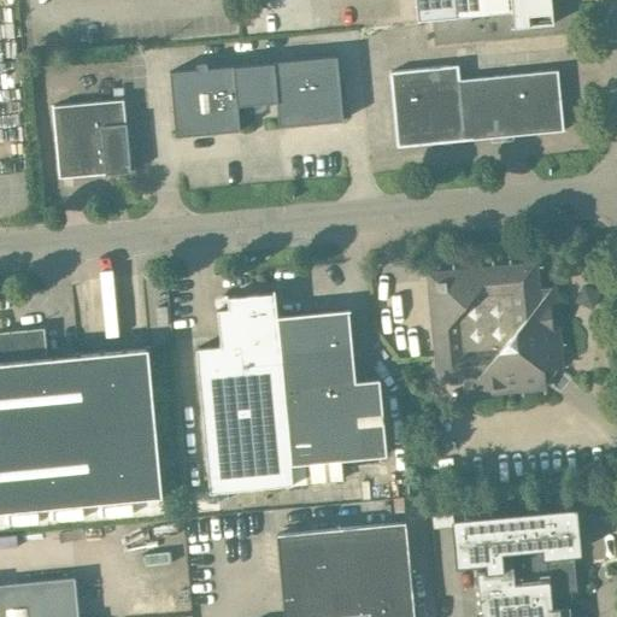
[(554,24),(551,0),(415,0),(417,22),(456,18),(513,13),(515,28),(554,24)]
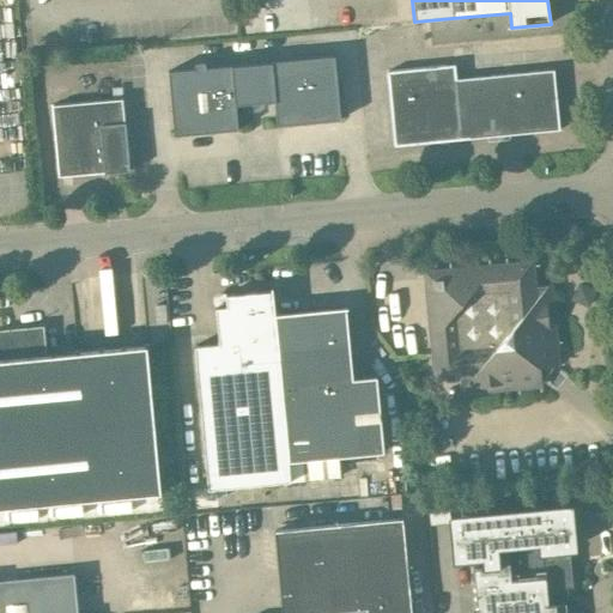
[(340,120),(334,55),(231,65),(168,71),(174,135),(238,128),(236,104),(274,101),(277,125),(340,120)]
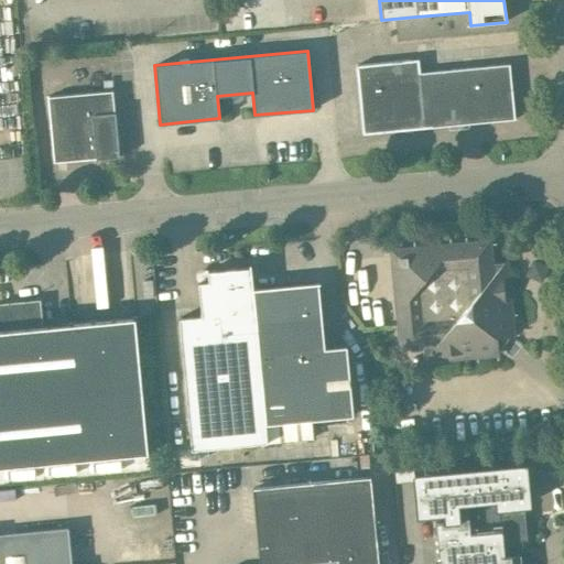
[(514,119),(509,65),(419,73),(418,60),(411,61),(356,65),(362,134),(424,128),(514,119)]
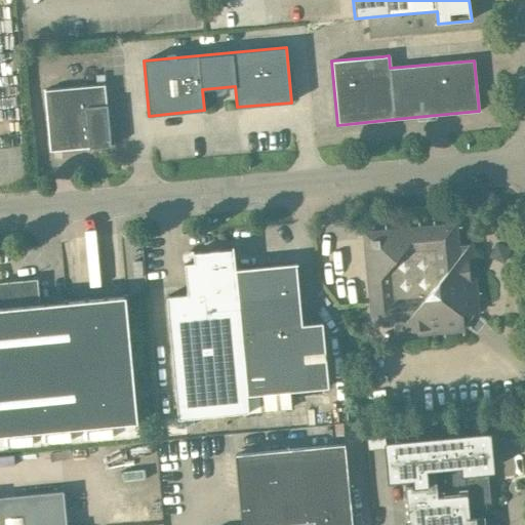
[(112,147),(106,84),(44,90),(50,152),(112,147)]
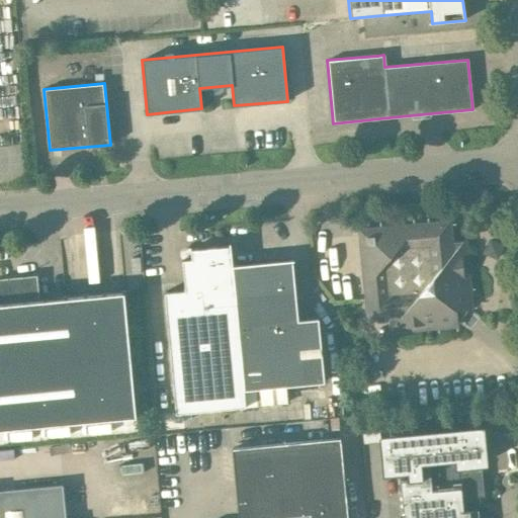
[(0,128),(22,128),(21,105),(0,106),(0,128)]
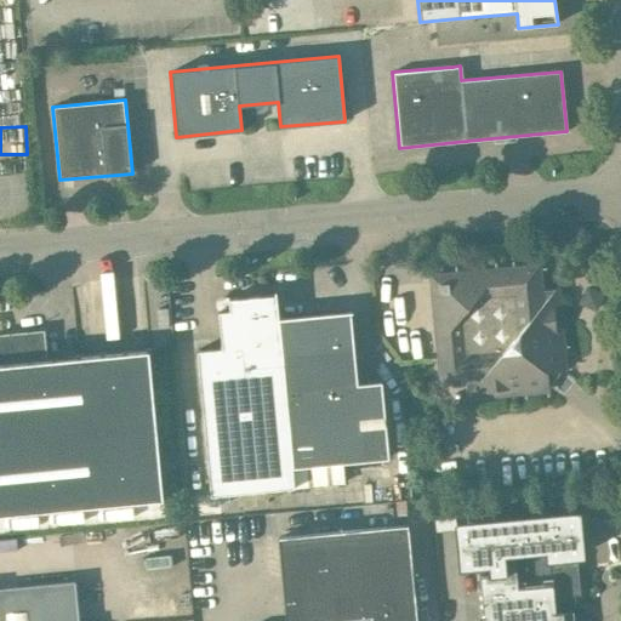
[(546,266),(439,271),(444,398),(556,393),(556,372),(570,371),(568,317),(562,317),(560,289),(547,290),(546,266)]
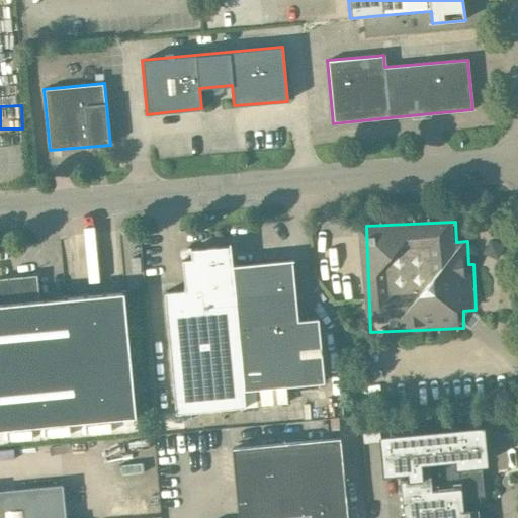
[(246,407),(244,390),(233,265),(231,243),(229,243),(229,245),(190,249),(191,253),(186,259),(182,260),(185,290),(165,292),(176,413),(246,407)]
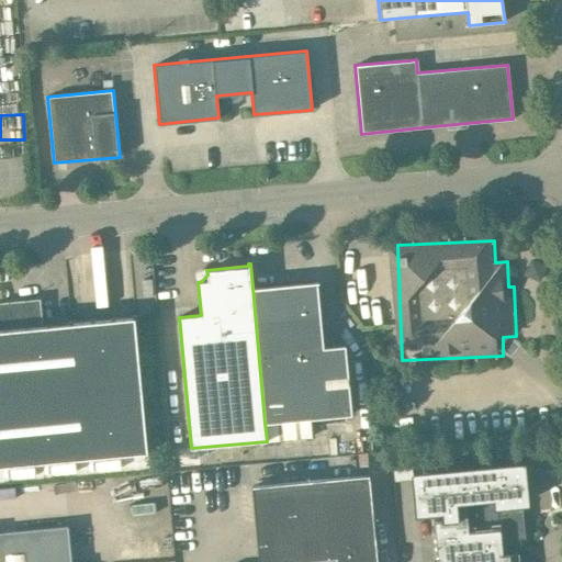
[(351,414),(345,345),(323,347),(317,282),(318,282),(318,281),(253,288),(265,423),(351,414)]
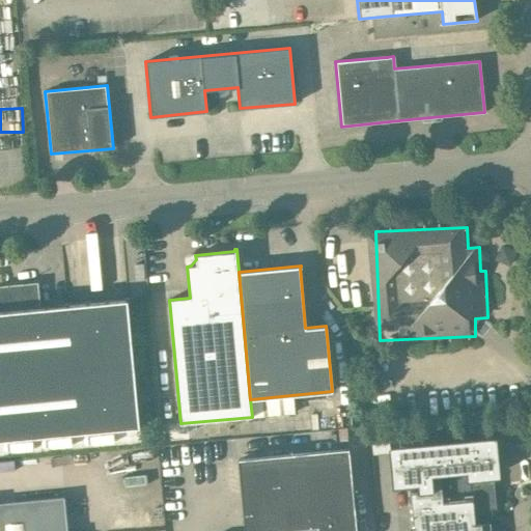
[(0,440),(139,427),(128,300),(127,299),(67,305),(40,307),(38,282),(0,285),(0,440)]
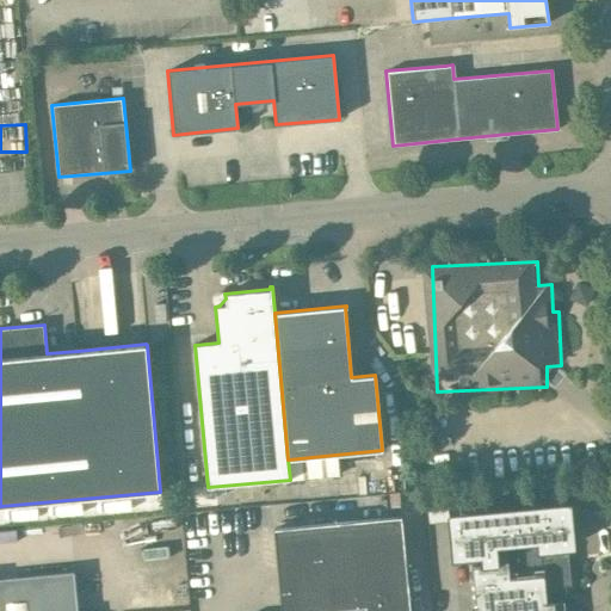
[(563,610),(563,600),(559,602),(556,586),(571,585),(567,545),(572,545),(567,504),(450,516),(455,557),(480,555),(480,566),(471,567),(475,610),(563,610)]
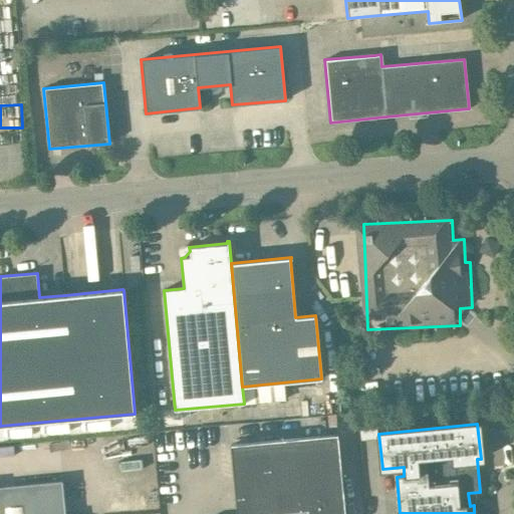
[(345,513),(338,435),(230,445),(236,513),(345,513)]
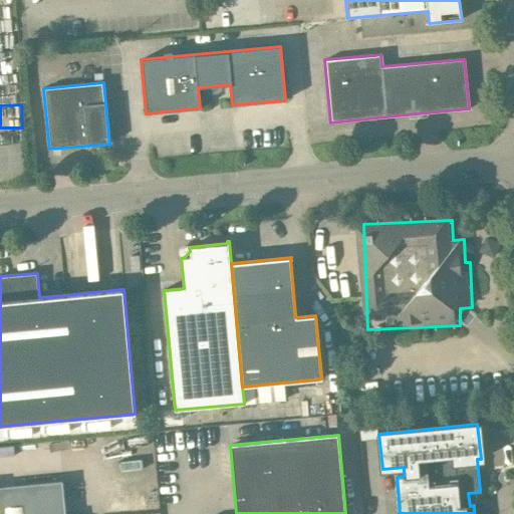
[(65,513),(62,481),(0,486),(0,513),(65,513)]
